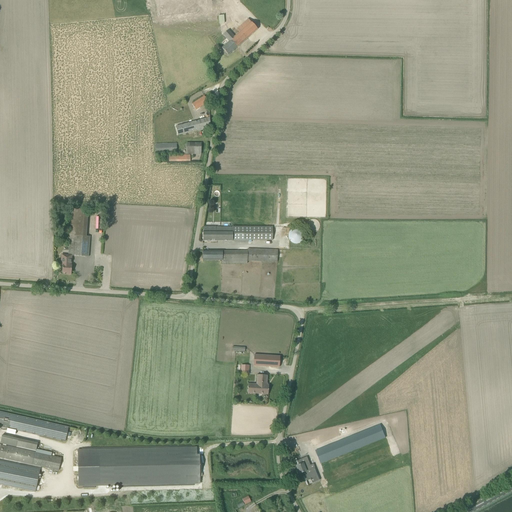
[(228,55),(246,40),(257,29),(251,22),(248,19),(236,29),(239,32),(235,37),(228,30),(223,35),(229,42),(222,48),(228,55)]
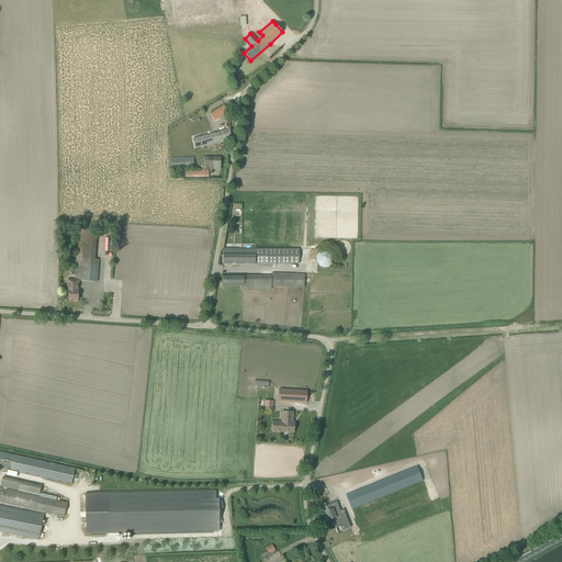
[(224,105),(211,114),(215,121),(228,112),(224,105)]
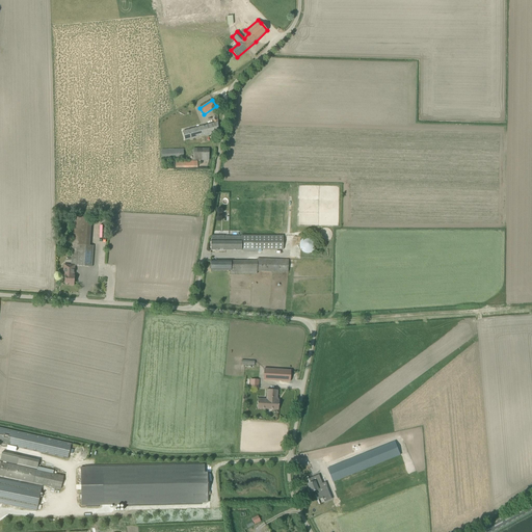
[(217,120),(214,121),(214,123),(183,131),(185,140),(206,134),(206,136),(218,133),(218,122),(217,120)]
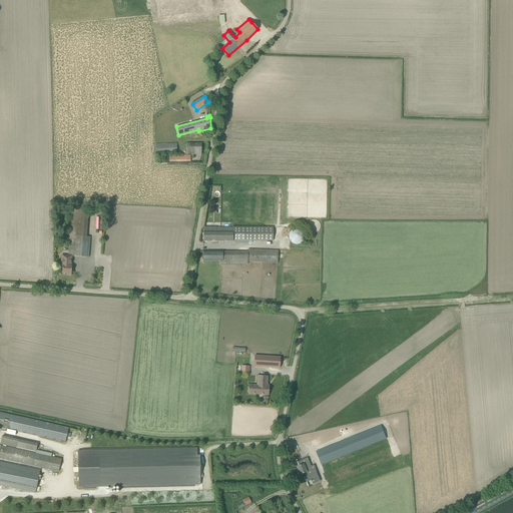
[(156,152),(176,150),(176,142),(156,144),(156,152)]
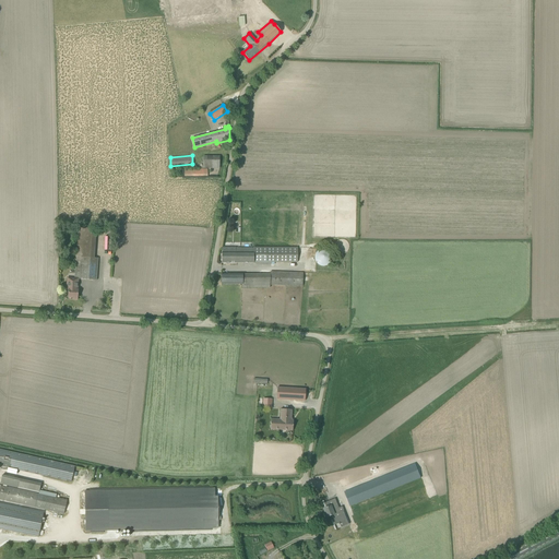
[(203,156),(203,168),(219,168),(219,156),(203,156)]
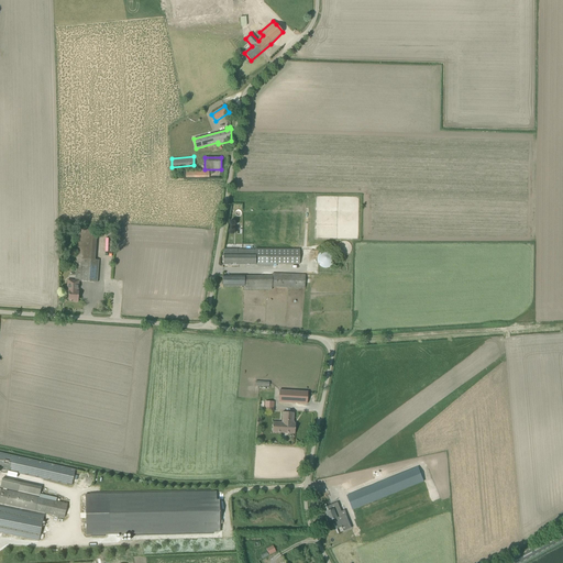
[(78,230),(75,280),(77,280),(77,282),(97,283),(99,261),(96,261),(97,231),(78,230)]
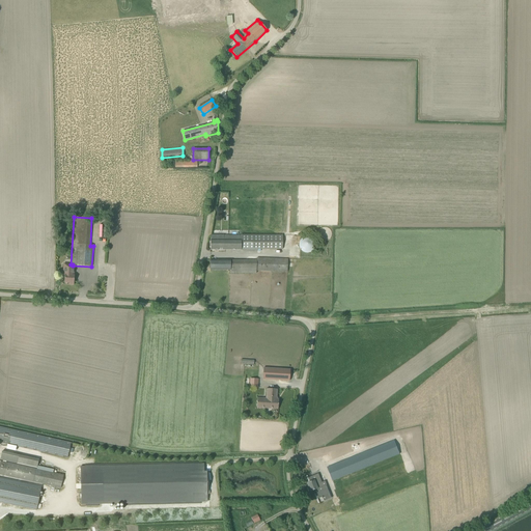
[(210,250),(246,250),(257,251),(257,249),(282,250),(282,235),(242,235),(224,235),(224,240),(211,240),(210,250)]
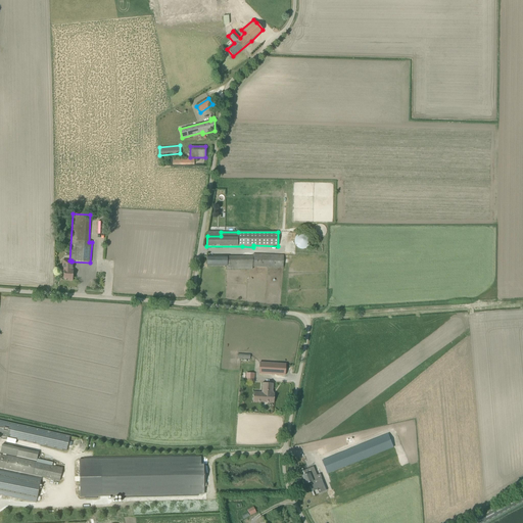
[(306,234),(305,233),(304,233),(302,233),(301,233),(299,233),(298,234),(297,235),(296,236),(295,237),(295,238),(294,239),(294,241),(294,242),(295,244),(295,245),(296,246),(297,247),(298,248),(299,248),(301,249),(302,249),(304,249),(305,248),(306,248),(307,247),(308,246),(310,245),(311,244),(311,242),(311,241),(311,239),(311,238),(310,237),(308,236),(307,235),(306,234)]
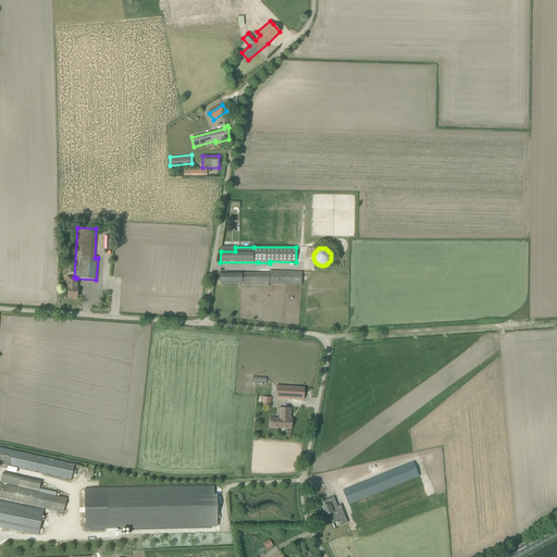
[(269,273),(269,284),(301,285),(302,272),(287,271),(269,271),(269,273)]
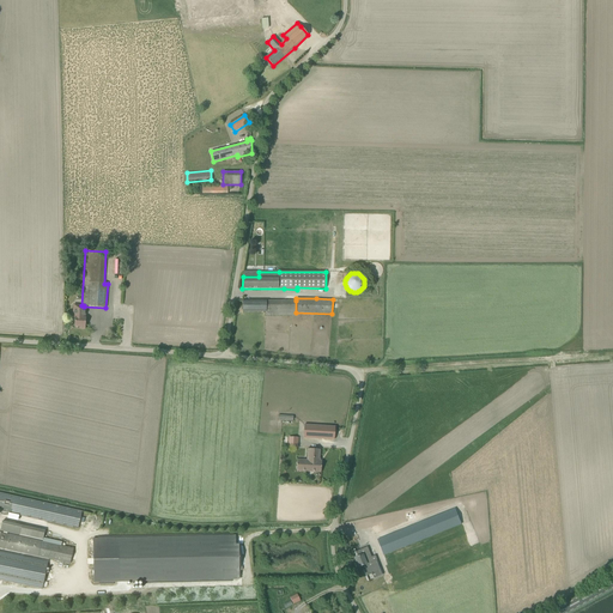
[(243,301),(242,311),(266,311),(266,301),(243,301)]
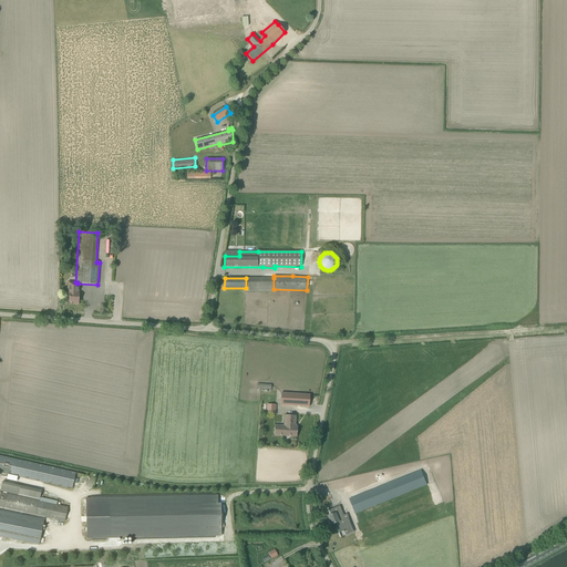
[(78,282),(75,282),(68,282),(68,294),(66,294),(66,297),(69,297),(69,301),(73,302),(73,303),(78,305),(79,295),(79,289),(78,289),(78,284),(78,282)]
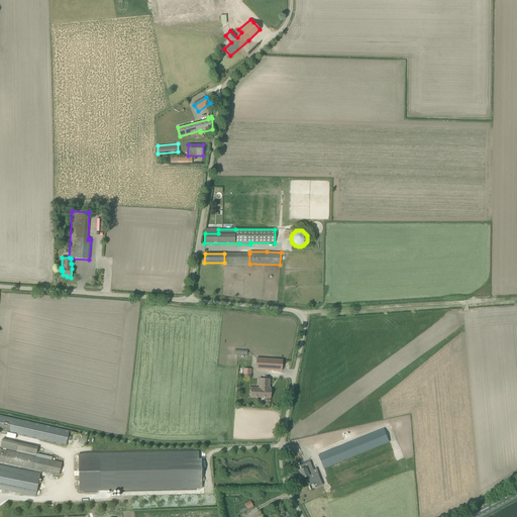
[(255,370),(282,371),(283,359),(256,358),(255,370)]
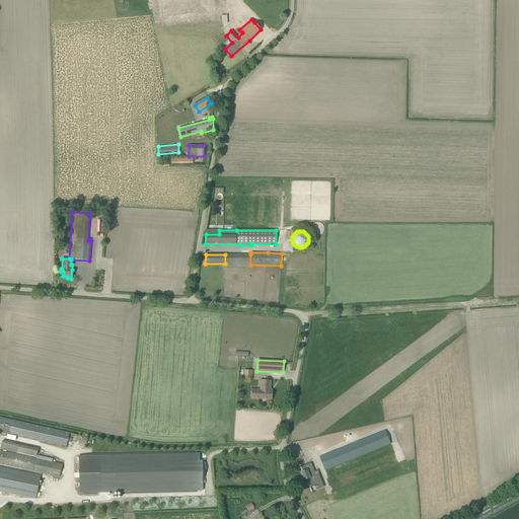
[(245,369),(244,379),(253,379),(253,369),(245,369)]
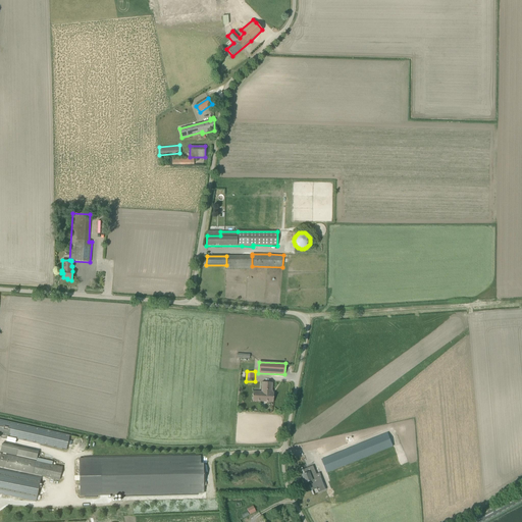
[(272,382),(262,382),(261,389),(265,389),(265,402),(273,402),(274,393),(271,393),(272,382)]
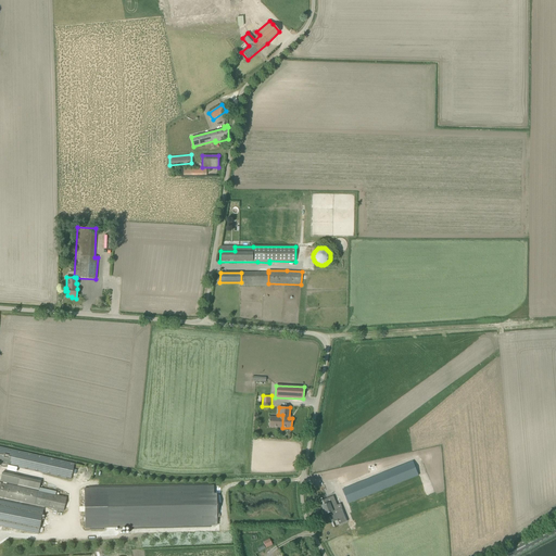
[(269,417),(269,427),(282,428),(282,415),(278,415),(278,418),(273,418),(273,417),(269,417)]
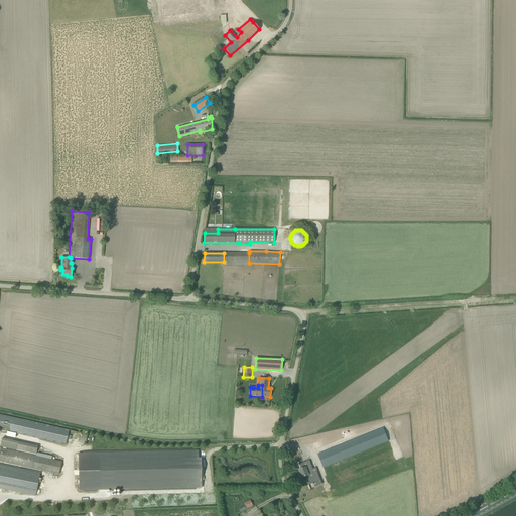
[(0,461),(32,469),(35,456),(6,449),(6,447),(35,455),(37,447),(2,438),(0,445),(3,447),(3,448),(0,447),(0,429),(66,444),(70,429),(0,414),(0,461)]
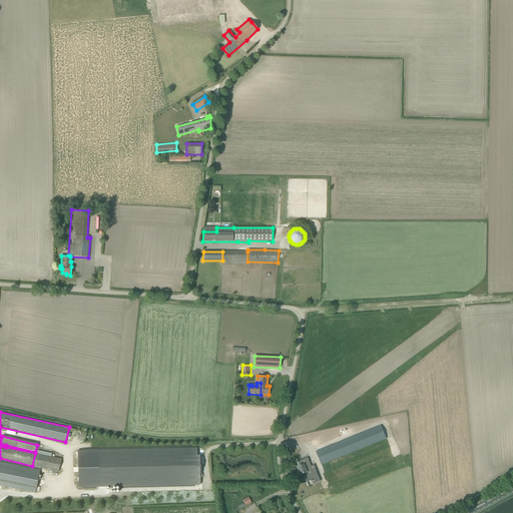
[(381,425),(317,451),(322,465),(386,439),(381,425)]
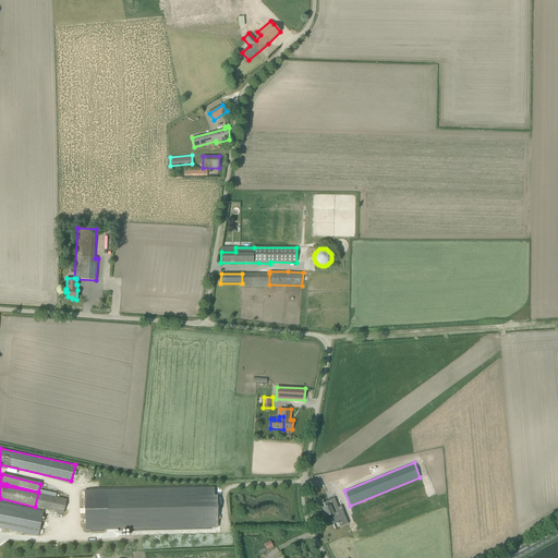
[(370,468),(340,477),(342,485),(373,475),(370,468)]
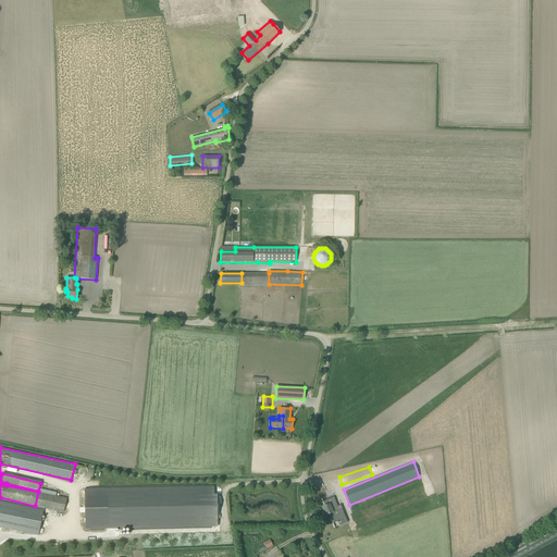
[(214,487),(107,490),(100,490),(85,490),(85,529),(108,528),(214,525),(214,520),(218,520),(218,518),(220,518),(219,496),(217,496),(217,495),(214,495),(214,487)]
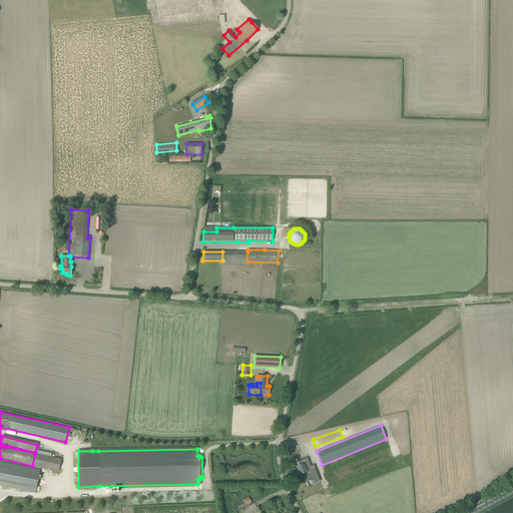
[(35,453),(32,466),(59,472),(61,459),(35,453)]
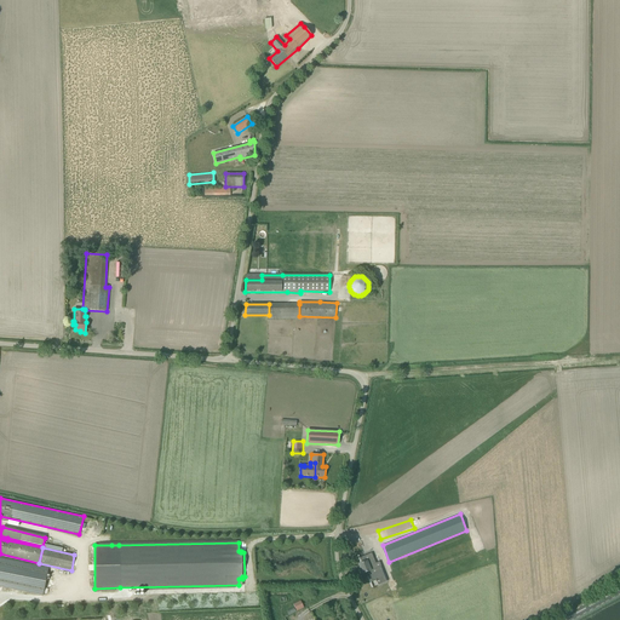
[(361,573),(362,573),(362,574),(369,570),(372,574),(368,577),(371,583),(374,581),(375,581),(377,581),(377,580),(382,578),(383,581),(386,580),(382,566),(377,568),(375,564),(373,558),(367,562),(367,561),(366,561),(365,556),(360,558),(362,563),(359,564),(360,569),(359,569),(361,574),(361,573)]
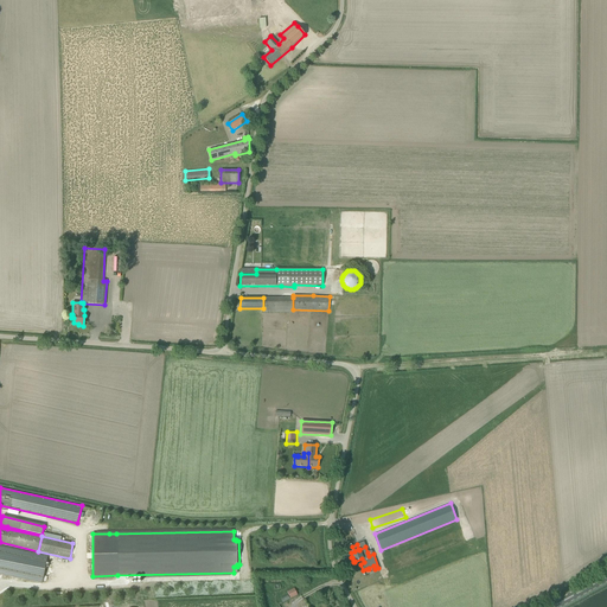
[(0,547),(0,574),(42,583),(48,556),(0,547)]
